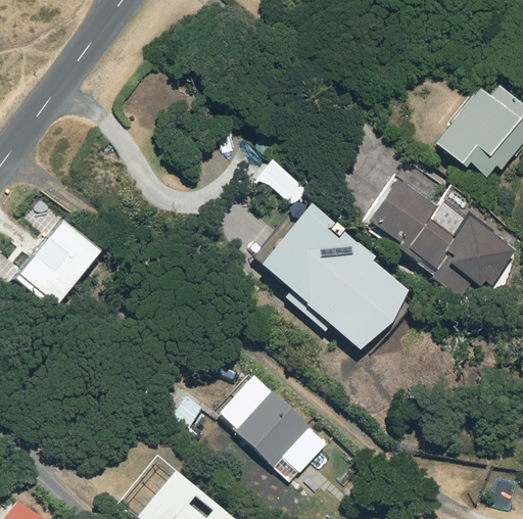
[(501,169),(522,141),(522,122),(520,120),(522,116),(522,105),(501,87),(492,97),(483,89),(439,142),(468,167),(472,163),(486,176),(494,164),(501,169)]
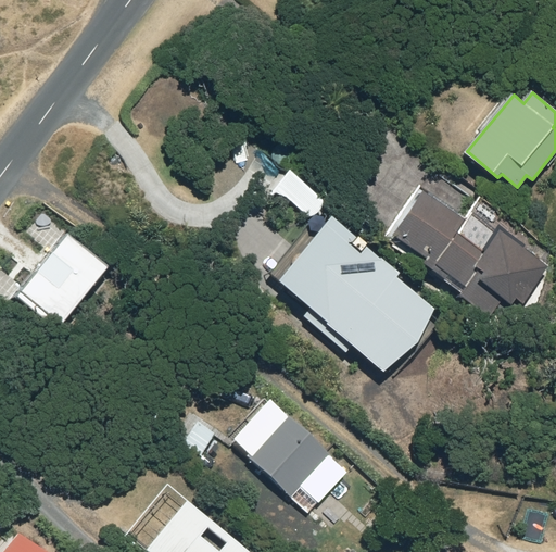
[(483,252),(455,233),(464,221),(420,190),(387,239),(491,312),(506,291),(522,302),(547,265),(498,231),(483,252)]
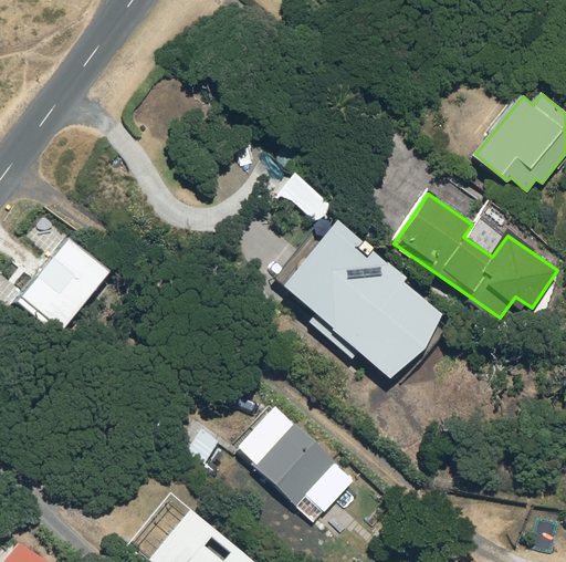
[(407,271),(339,217),(282,285),(389,373),(441,309),(402,277),(407,271)]
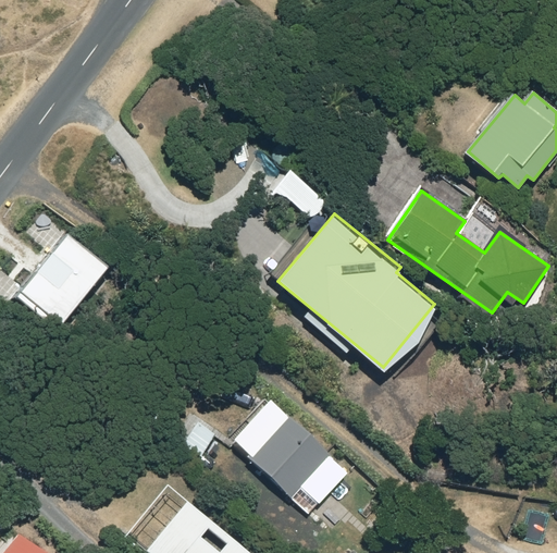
[(62,323),(107,268),(66,234),(16,296),(46,320),(51,314),(62,323)]
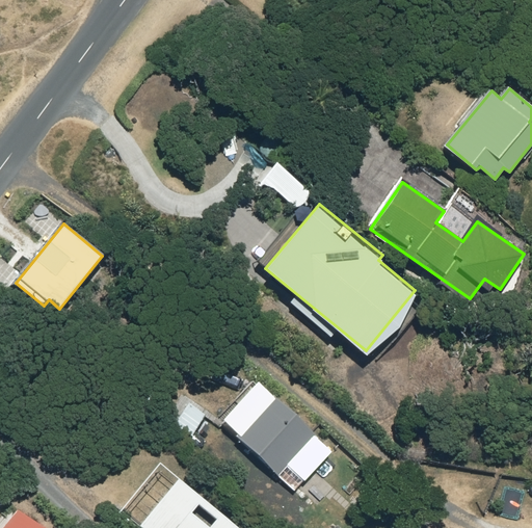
[(206,413),(180,396),(166,418),(192,433),(206,413)]
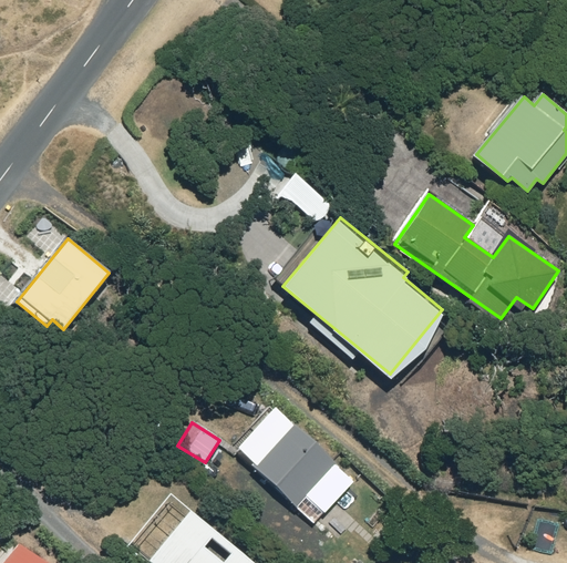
[(296,505),(336,462),(291,422),(251,466),(296,505)]
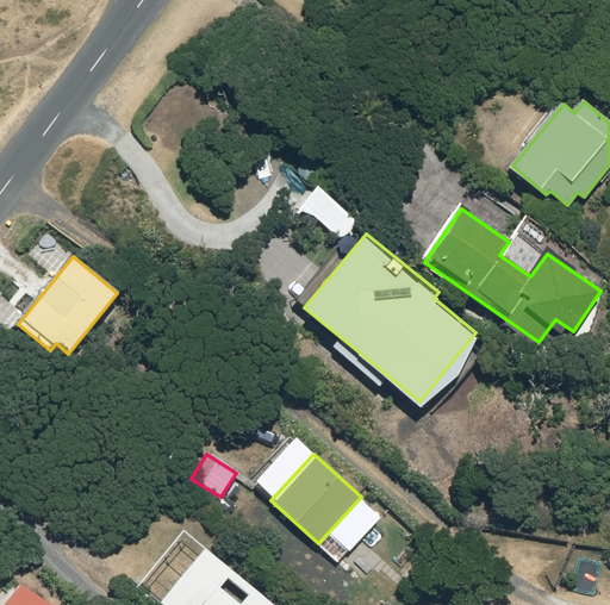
[(157,604),(160,604),(274,604),(205,547),(157,604)]
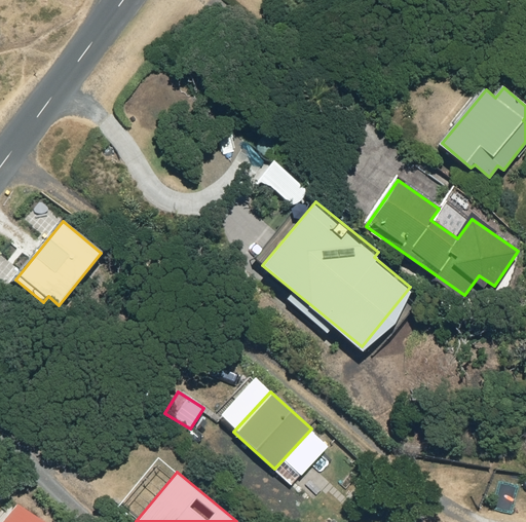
[(40,521),(15,501),(0,520),(0,521),(40,521)]
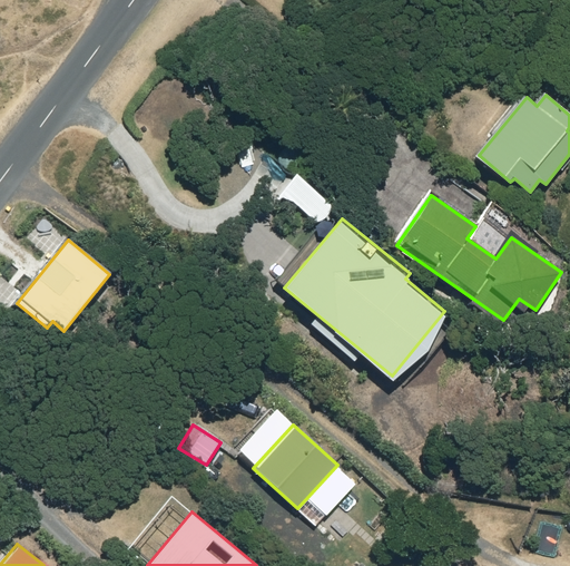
All buildings are outlined.
